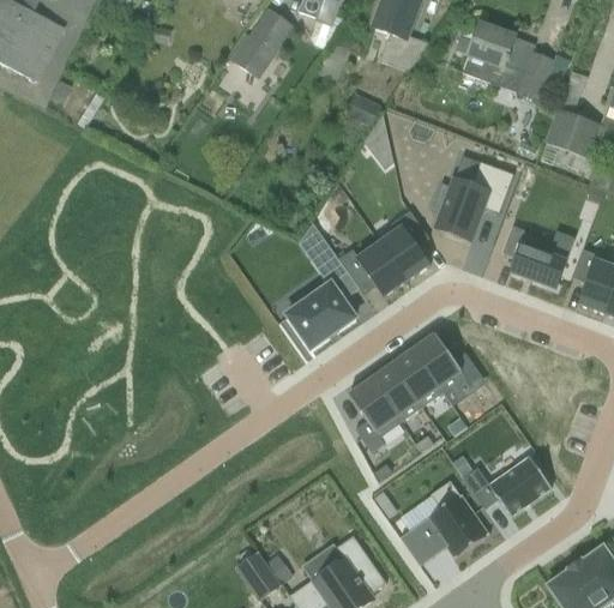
[(64,25),(34,11),(38,0),(0,0),(0,61),(37,79),(64,25)]
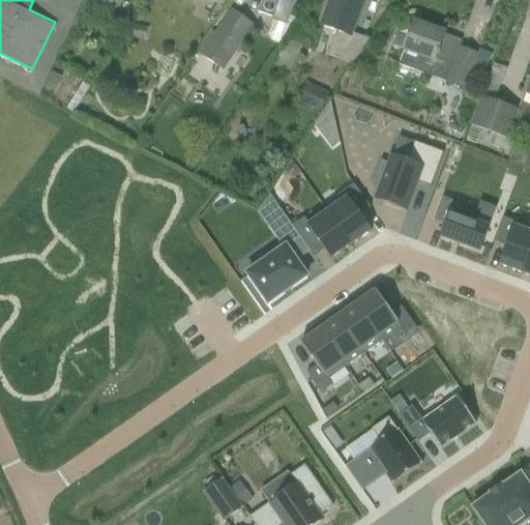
[(259,9),(272,15),(287,19),(293,2),(294,3),(295,0),(261,0),(260,3),(258,4),(257,7),(259,9)]
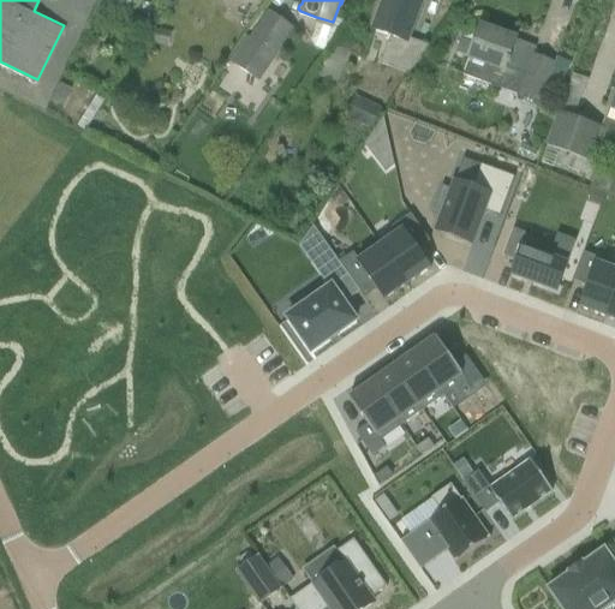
[(422,0),(382,0),(374,27),(390,33),(380,59),(408,70),(429,42),(407,34),(411,25),(412,25),(422,0)]
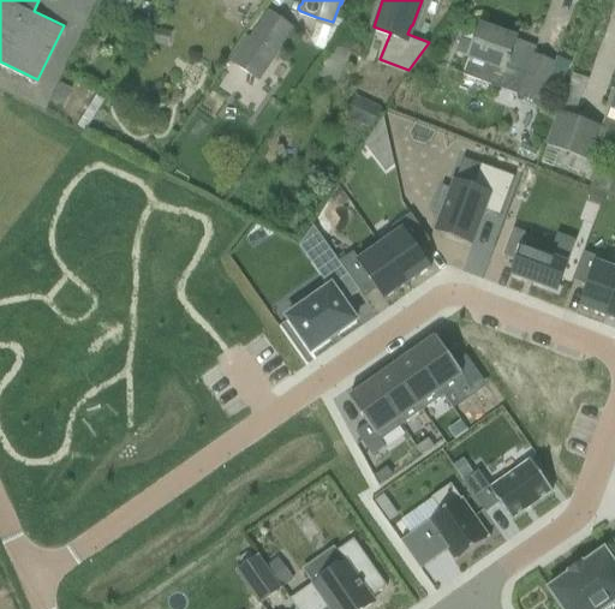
[(257,76),(260,77),(296,24),(268,6),(250,33),(246,30),(228,57),(246,69),(257,76)]
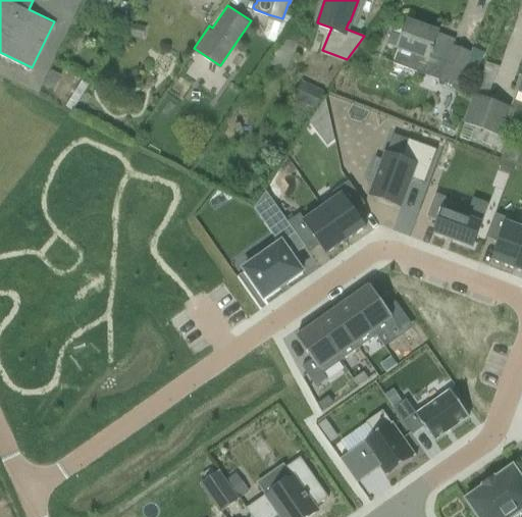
[(394,60),(439,78),(438,78),(458,85),(470,50),(453,44),(456,37),(408,18),(398,45),(399,46),(394,60)]
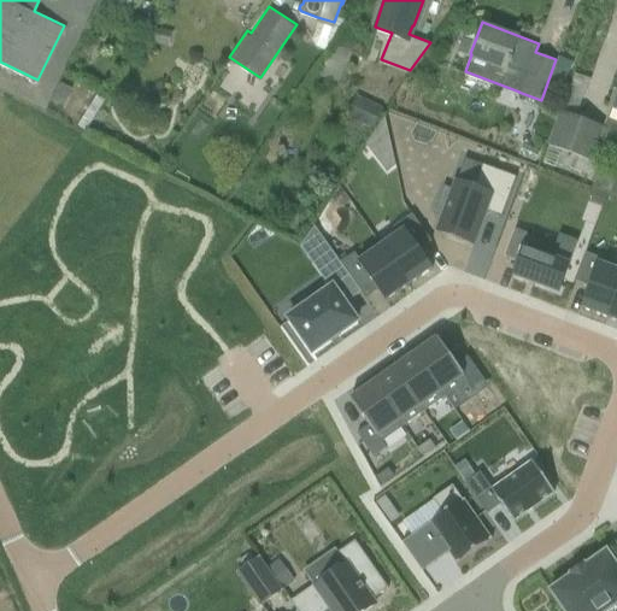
[(153,36),(169,41),(172,29),(157,24),(153,36)]
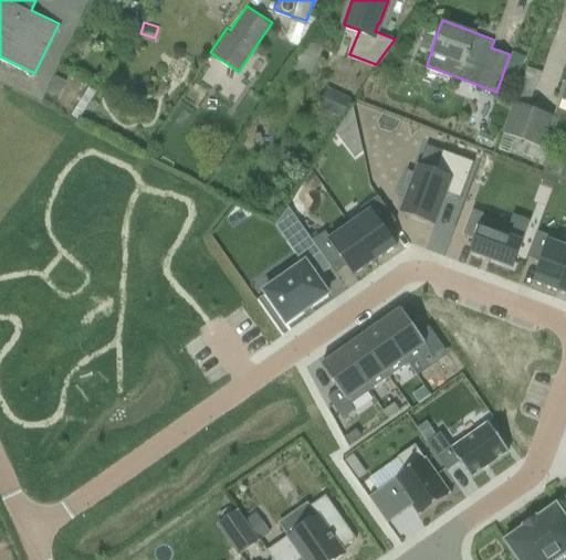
[(200,53),(194,63),(199,67),(206,57),(200,53)]
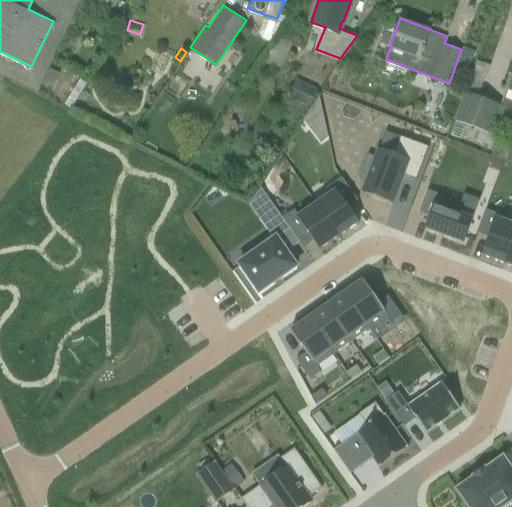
[(511,71),(501,102),(511,106),(511,71)]
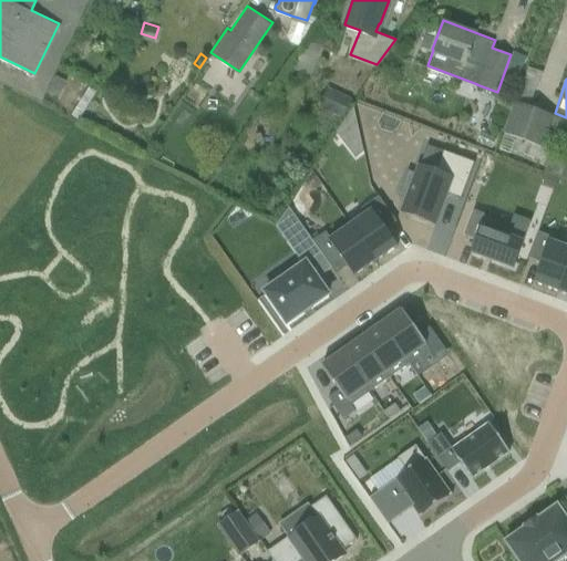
[(342,116),(352,95),(328,84),(318,105),(342,116)]
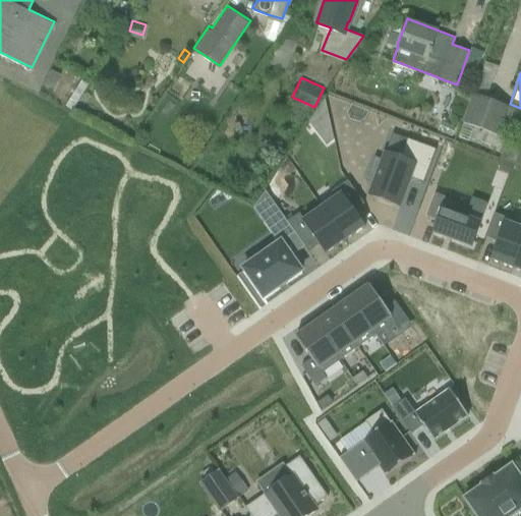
[(462,120),(476,125),(472,134),(495,142),(499,132),(500,133),(511,105),(487,96),(473,91),(462,120)]
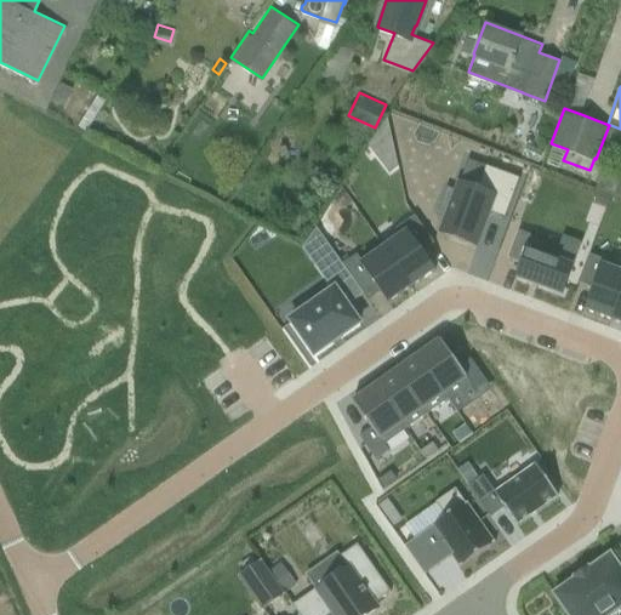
[(505,215),(520,175),(486,161),(477,186),(459,178),(455,188),(446,184),(438,206),(446,210),(440,228),(477,243),(489,209),(505,215)]
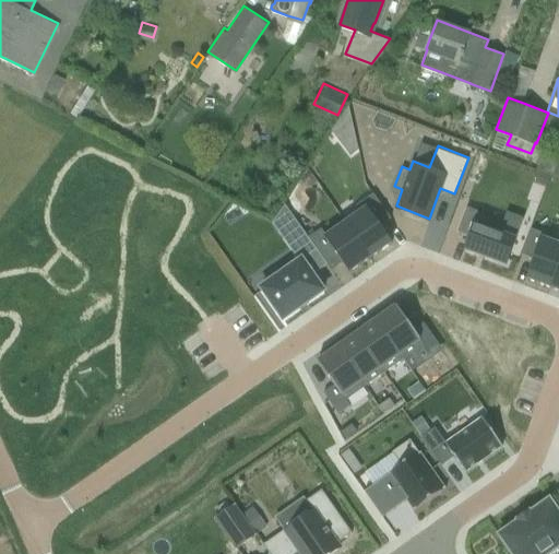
[(360,209),(345,220),(370,255),(392,240),(380,223),(391,215),(373,190),(356,202),(360,209)]
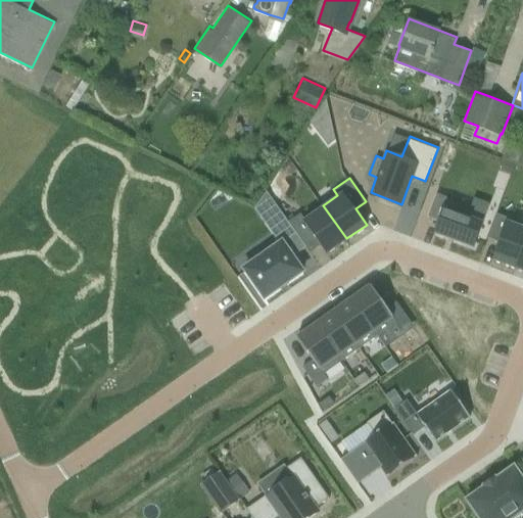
[(254,205),(264,219),(280,206),(266,187),(254,205)]
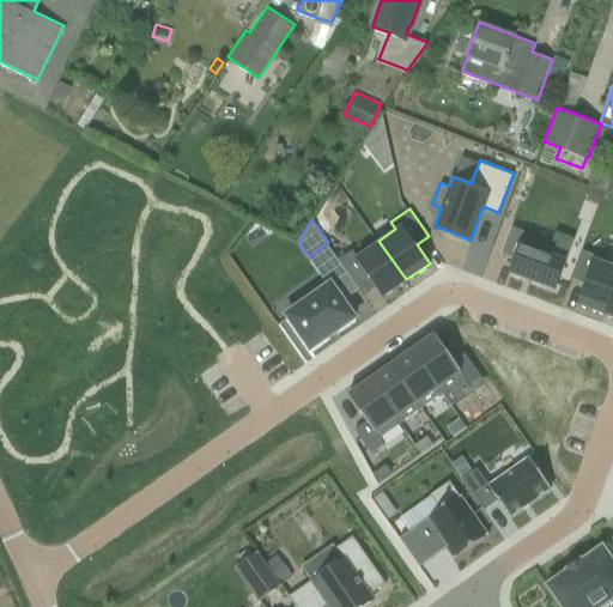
[(511,224),(502,250),(515,256),(510,269),(554,286),(565,260),(547,253),(552,240),(511,224)]
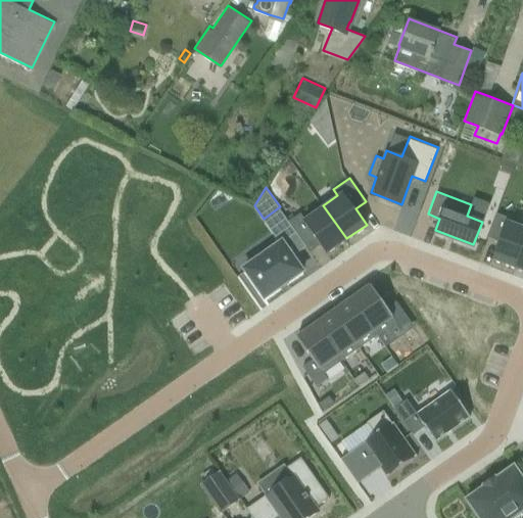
[(346,238),(323,205),(305,218),(300,212),(288,220),(296,230),(306,244),(310,249),(320,242),(327,252),(346,238)]
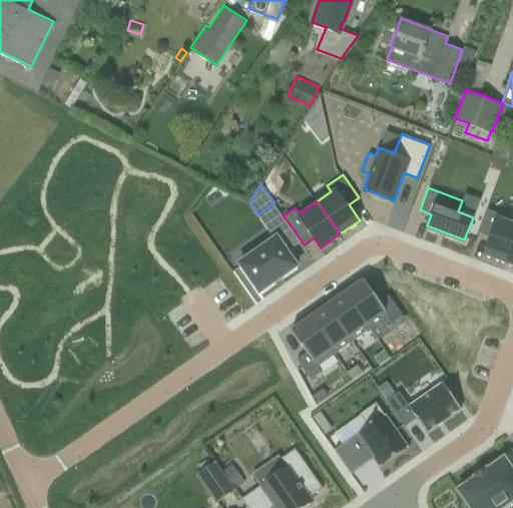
[(505,262),(512,240),(512,220),(499,216),(501,212),(487,207),(478,230),(490,234),(483,252),(505,262)]
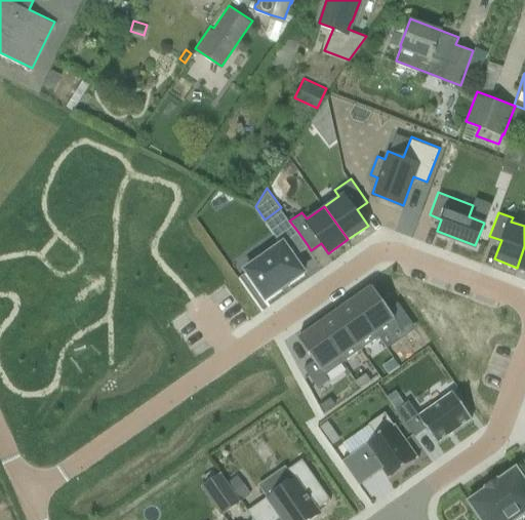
[(297,231),(245,268),(266,297),(305,271),(293,255),(308,245),(297,231)]
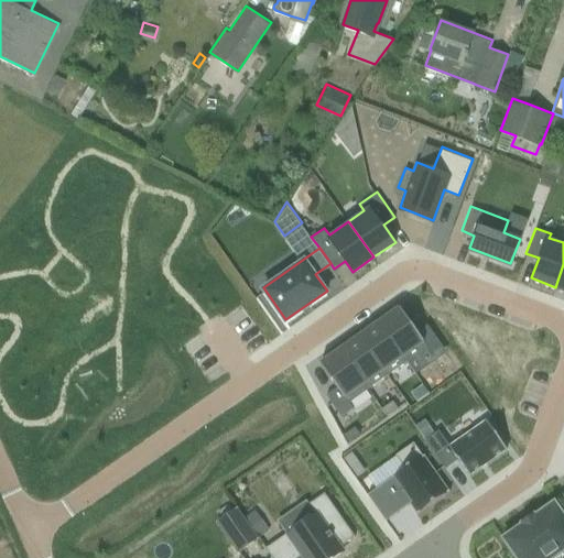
[(408,359),(426,346),(427,345),(432,351),(443,343),(426,321),(416,329),(400,306),(380,320),(408,359)]
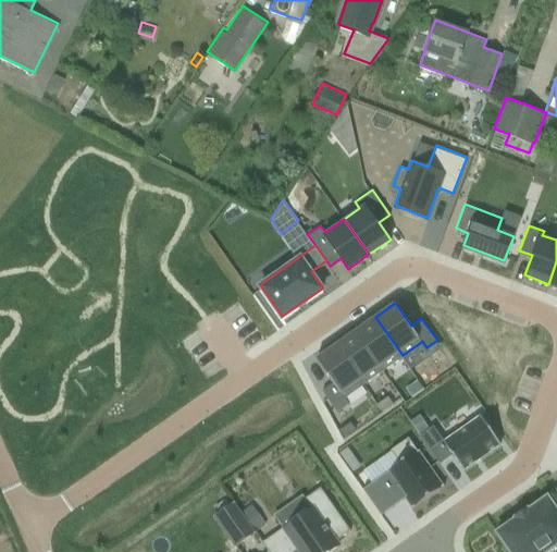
[(375,317),(356,330),(383,368),(403,355),(375,317)]
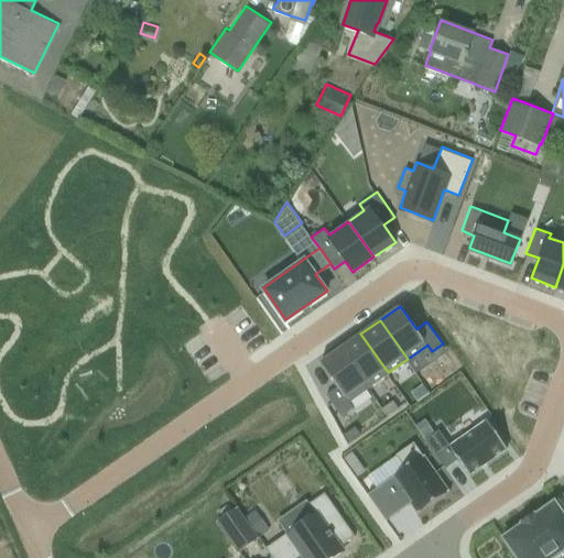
[(368,386),(388,372),(360,334),(340,348),(368,386)]
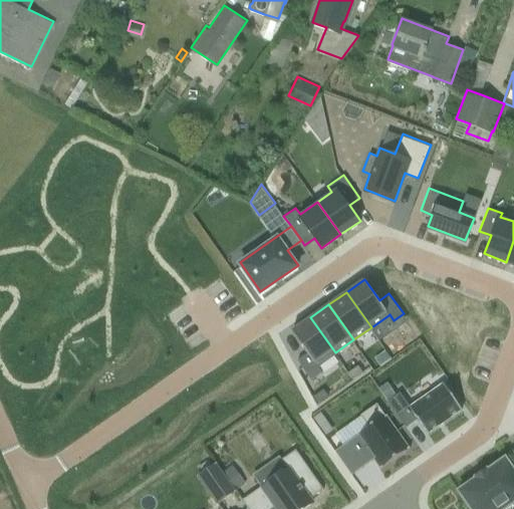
[(335,352),(310,317),(292,330),(307,351),(297,358),(311,377),(322,369),(318,364),(335,352)]
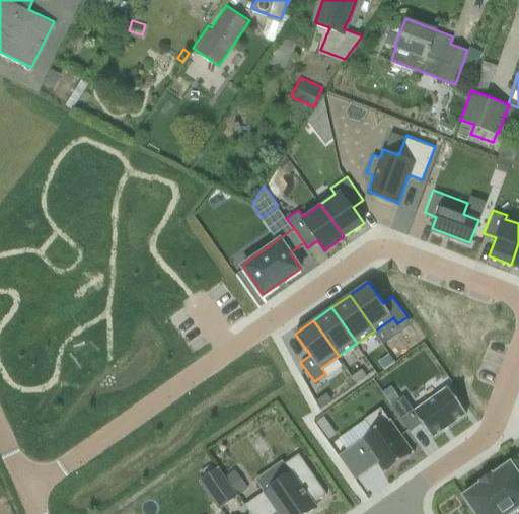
[(395,360),(389,352),(381,358),(387,366),(395,360)]
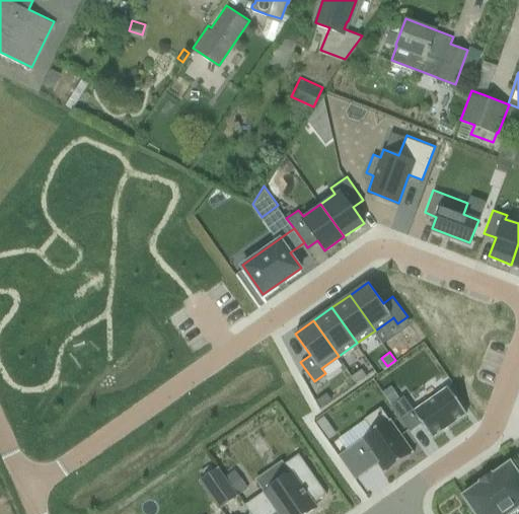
[(375,369),(369,361),(361,367),(367,375),(375,369)]
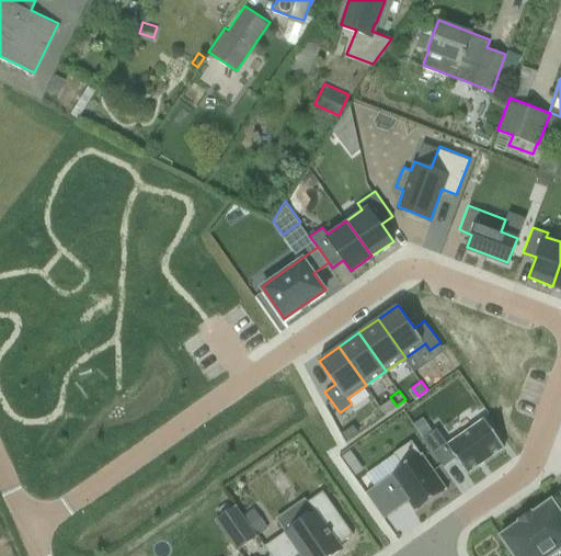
[(467,472),(504,444),(484,416),(448,442),(436,426),(423,435),(443,464),(456,455),(467,472)]
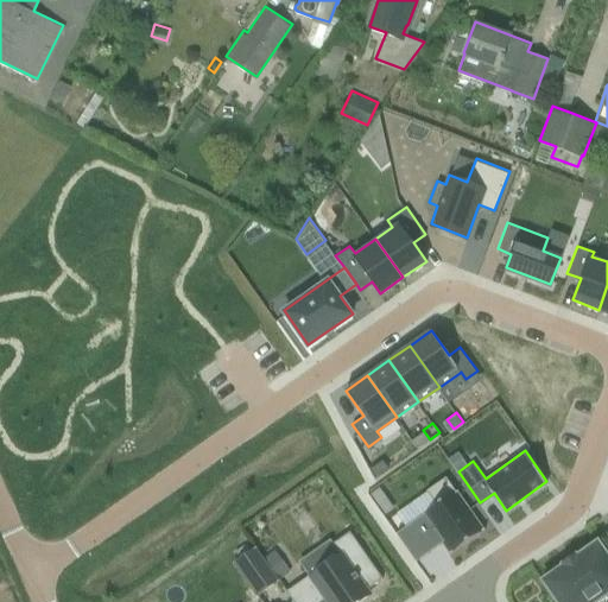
[(382,457),(371,466),(374,474),(388,464),(382,457)]
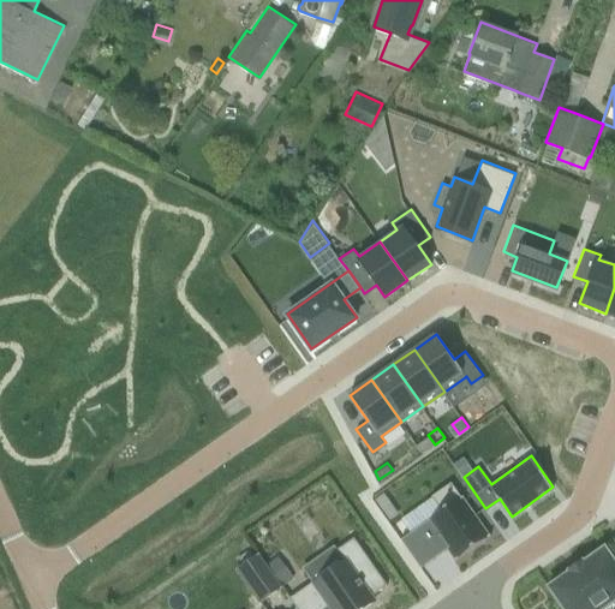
[(401,537),(421,565),(448,545),(455,556),(454,557),(454,559),(490,532),(490,531),(488,532),(463,495),(464,495),(463,493),(461,494),(451,479),(431,494),(442,508),(401,537)]
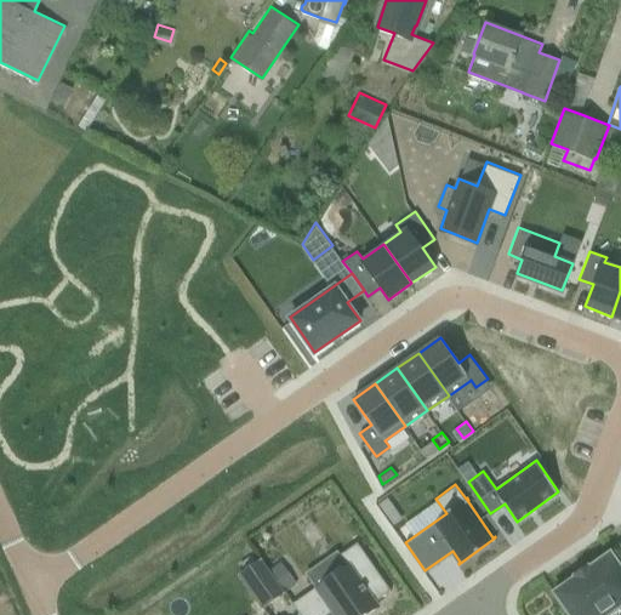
[(387,495),(379,501),(388,516),(397,510),(387,495)]
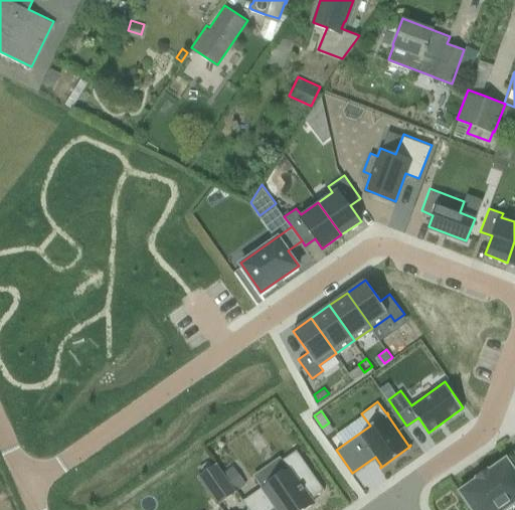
[(262,485),(242,498),(250,509),(269,509),(276,505),(279,509),(300,509),(314,501),(311,496),(322,488),(296,450),(282,460),(279,456),(254,474),(262,485)]
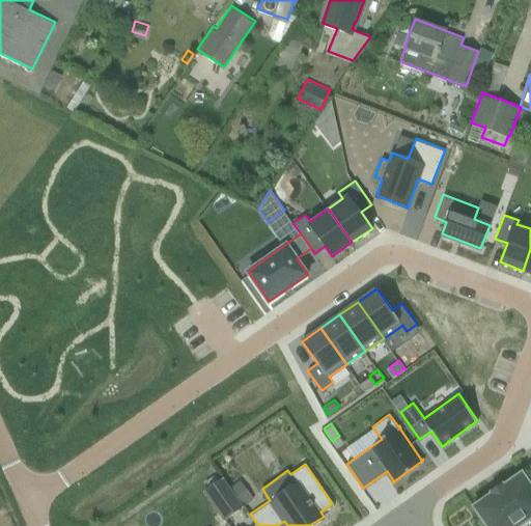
[(492,492),(474,505),(487,525),(516,525),(530,516),(530,483),(522,471),(503,485),(503,482),(491,491),(492,492)]
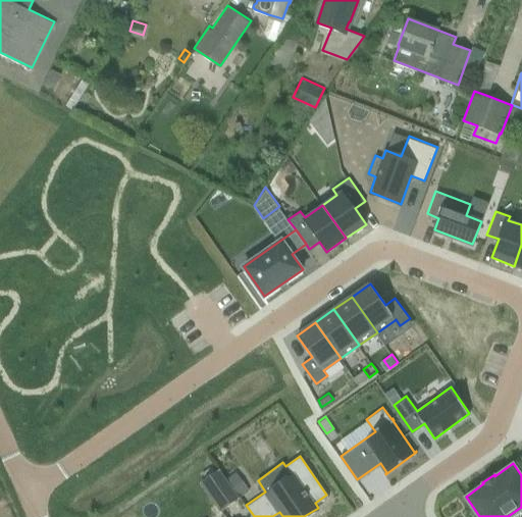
[(218,468),(201,480),(221,509),(239,497),(225,477),(218,468)]
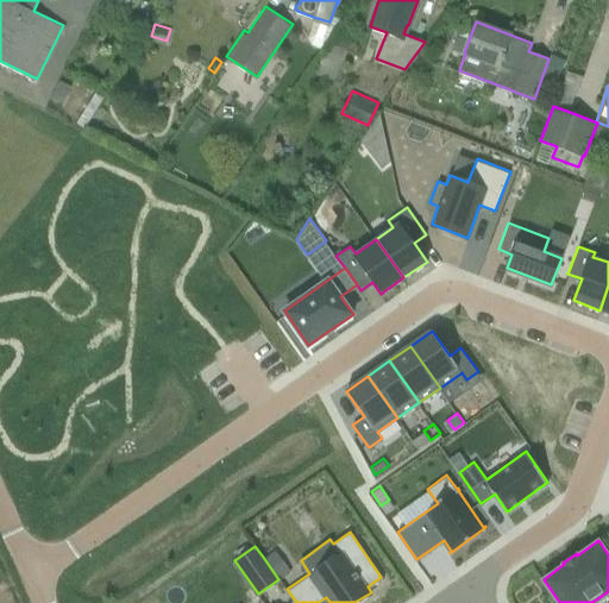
[(263,557),(278,579),(292,570),(275,548),(263,557)]
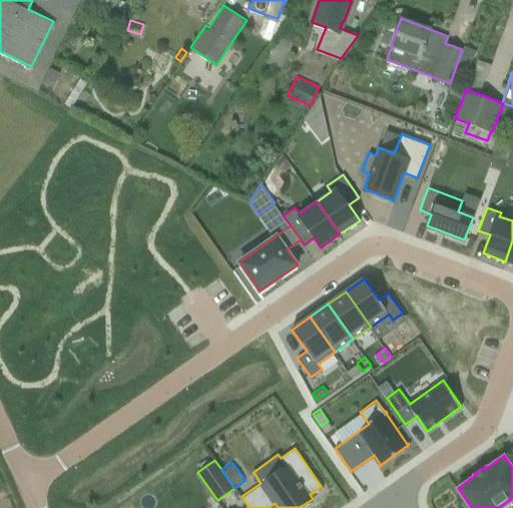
All buildings are outlined.
